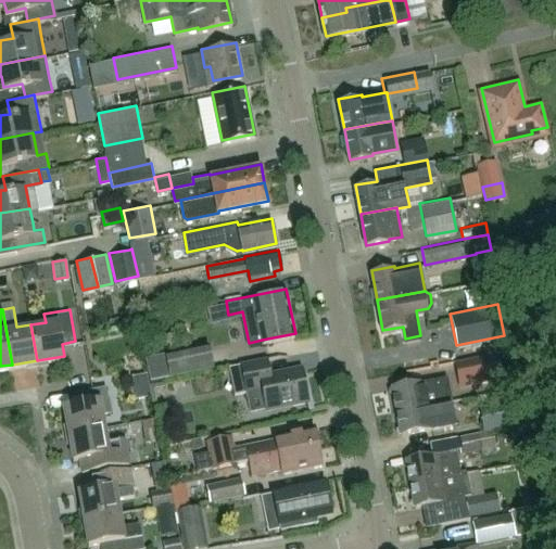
[(209,342),(166,350),(171,371),(213,362),(209,342)]
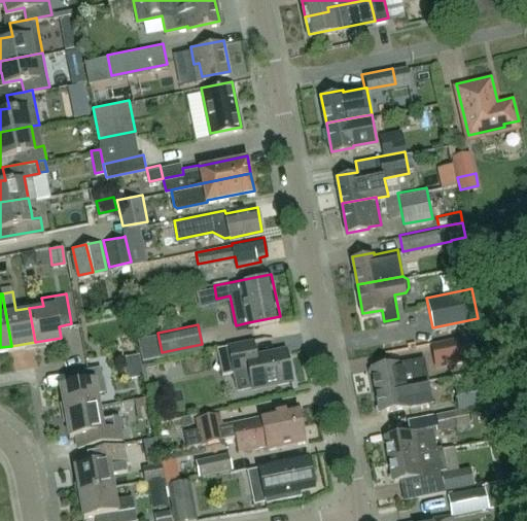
[(446,339),(449,353),(475,348),(471,334),(446,339)]
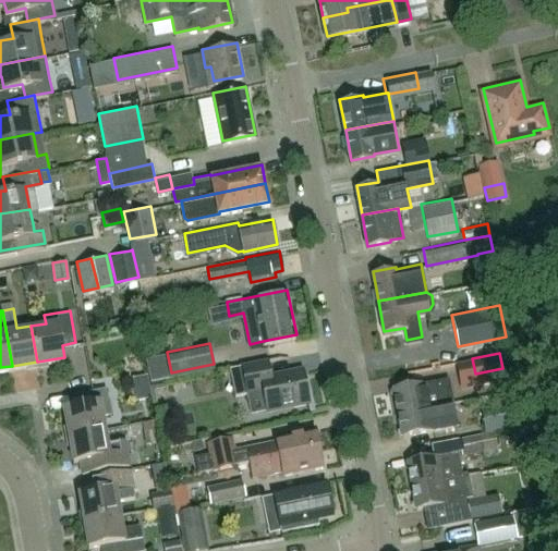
[(230,365),(235,391),(262,387),(266,407),(308,399),(302,366),(271,372),(268,357),(230,365)]
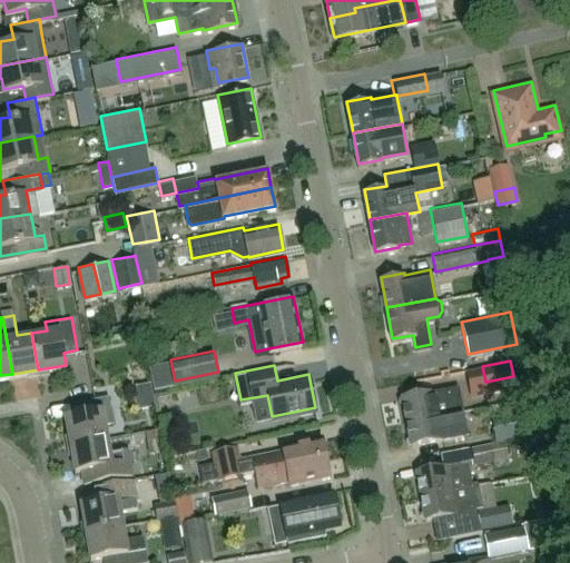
[(406,418),(462,408),(458,384),(402,394),(406,418)]
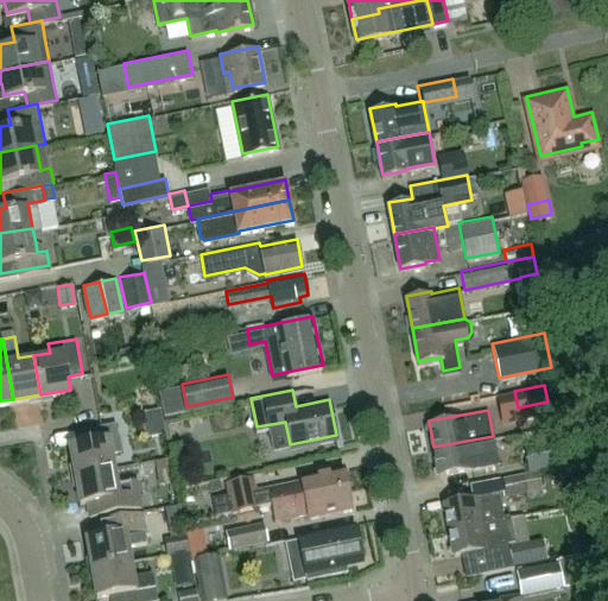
[(70,443),(75,472),(114,465),(111,450),(120,448),(115,419),(80,425),(83,441),(70,443)]
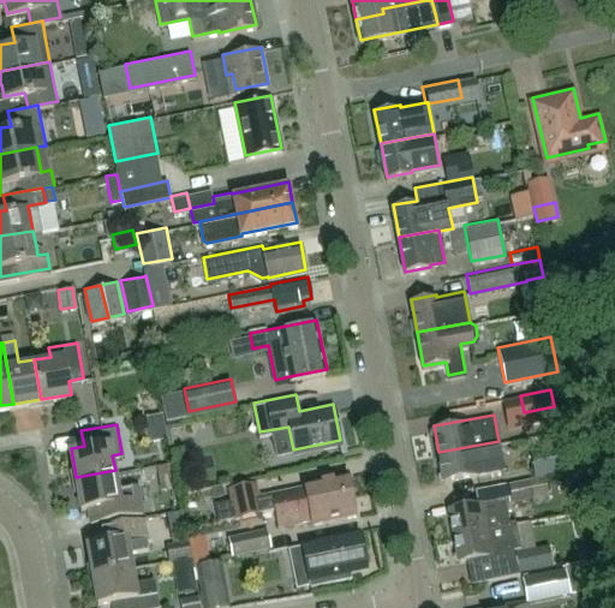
[(566,468),(560,440),(529,447),(535,475),(544,472),(566,468)]
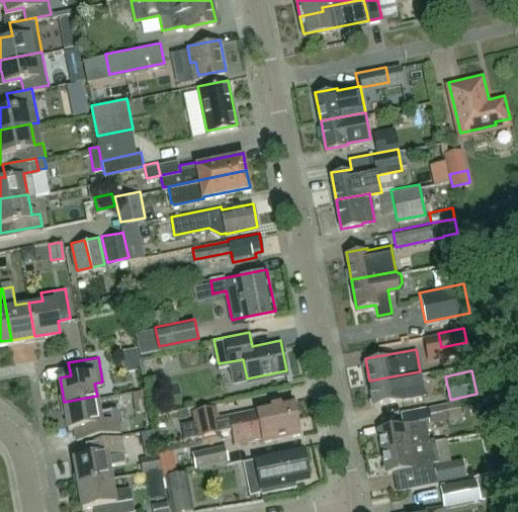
[(424,393),(420,371),(369,380),(373,403),(424,393)]
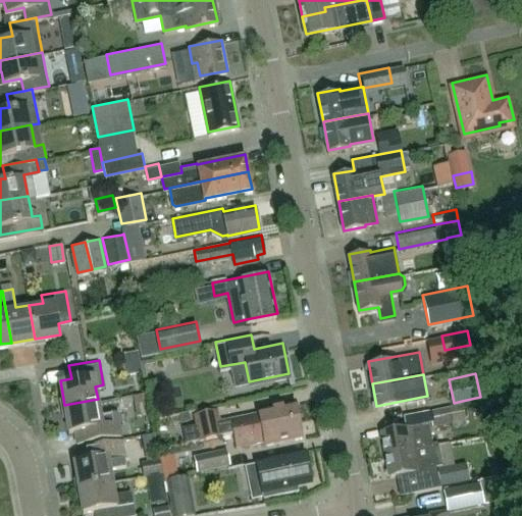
[(98,399),(64,405),(69,430),(81,428),(83,440),(120,433),(116,409),(100,412),(98,399)]
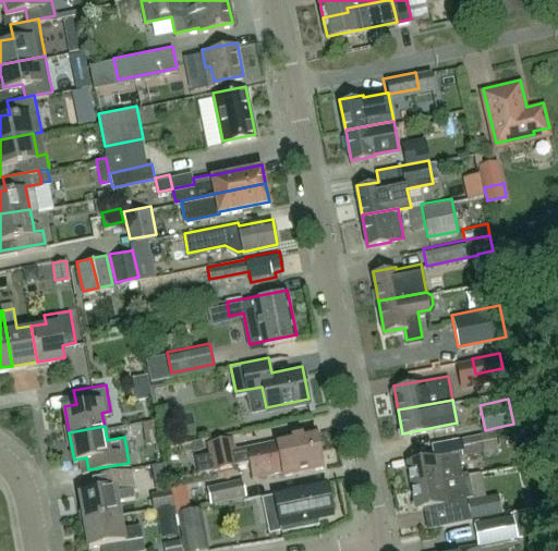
[(250,458),(250,460),(319,445),(315,426),(276,433),(277,438),(234,447),(238,461),(250,458)]
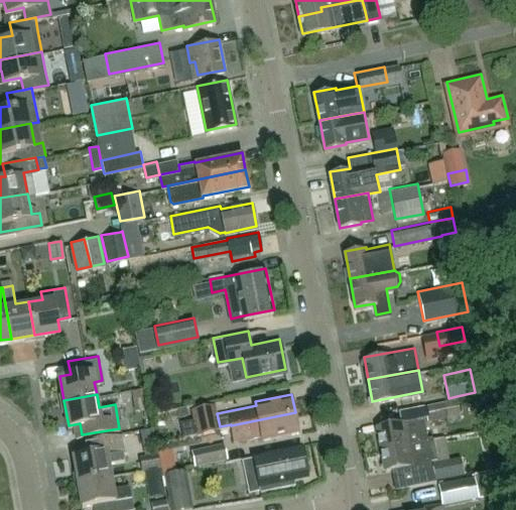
[(448,398),(423,402),(426,419),(444,415),(445,419),(461,416),(457,396),(448,398)]
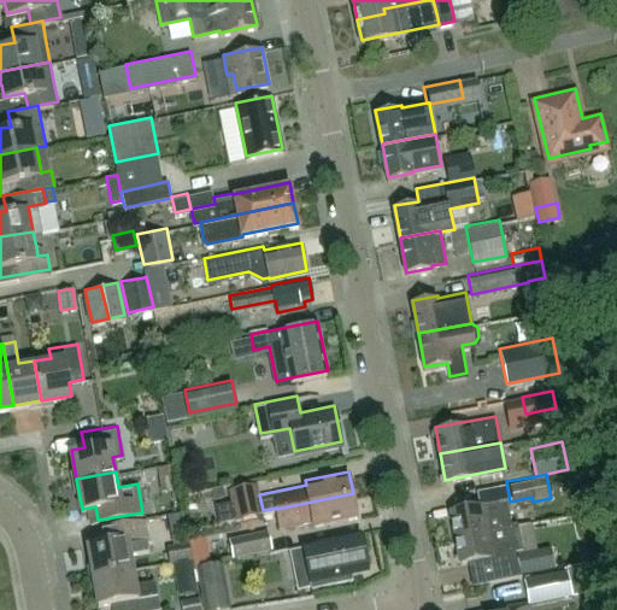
[(229,487),(235,516),(263,510),(259,494),(256,481),(229,487)]
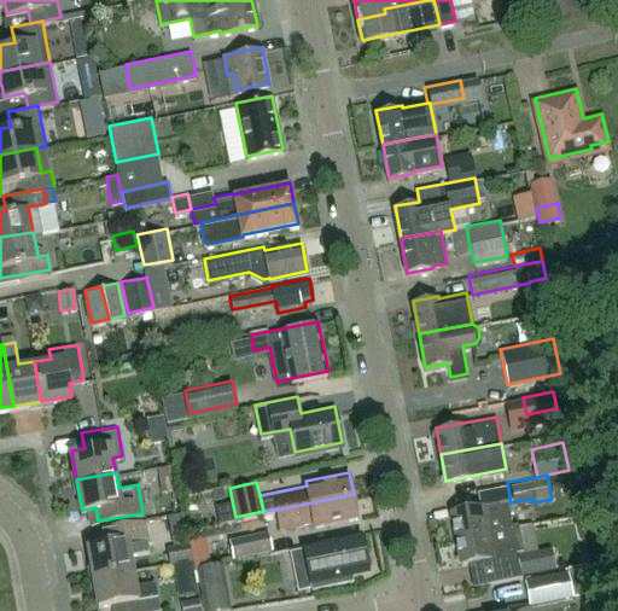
[(354,494),(277,510),(280,525),(313,519),(314,523),(357,515),(354,494)]
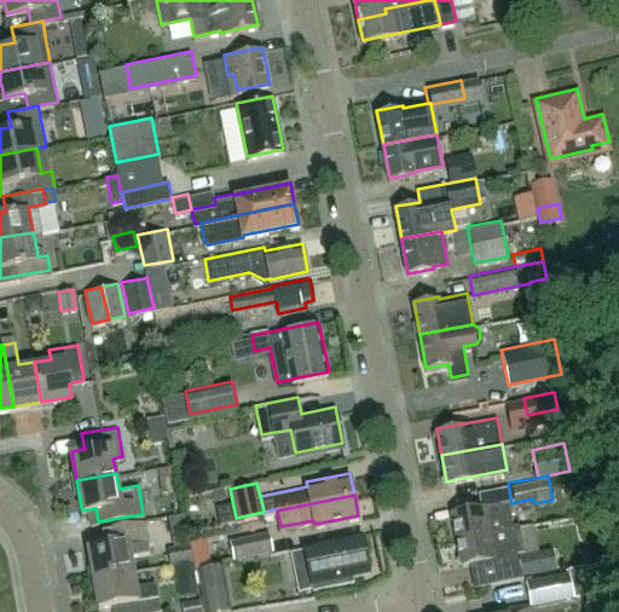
[(452,509),(457,536),(513,525),(513,524),(508,498),(452,509)]
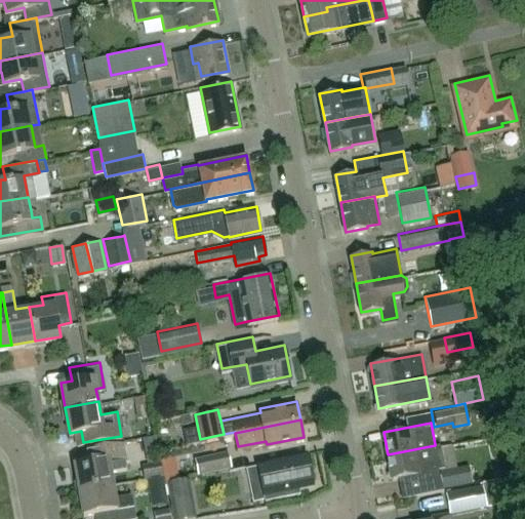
[(74,464),(79,488),(113,483),(111,470),(127,467),(122,441),(84,448),(86,461),(74,464)]
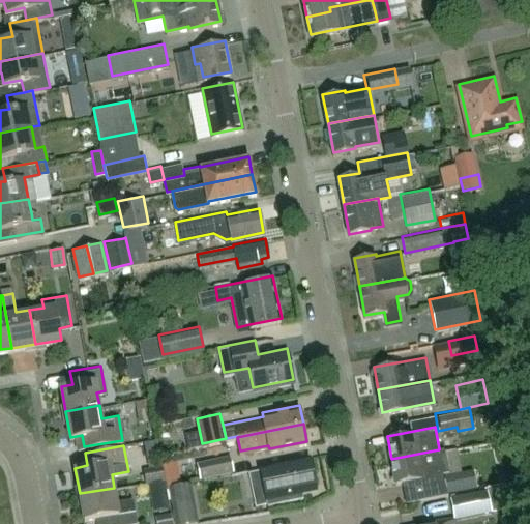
[(395,482),(403,481),(424,476),(425,483),(444,479),(442,470),(448,469),(444,447),(439,448),(439,449),(391,459),(395,482)]
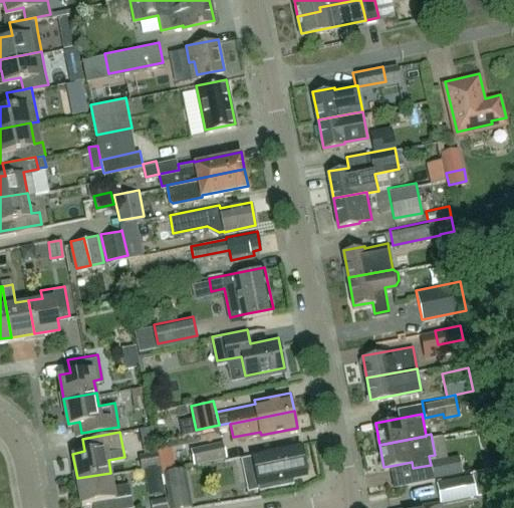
[(190,446),(193,462),(226,455),(223,439),(190,446)]
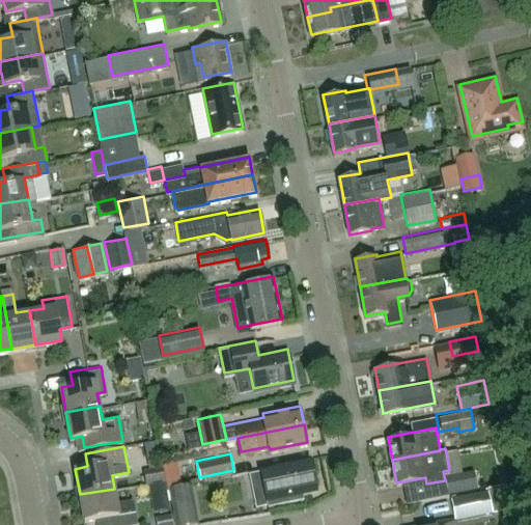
[(269,503),(286,500),(303,496),(302,492),(316,489),(316,487),(320,481),(319,475),(313,473),(310,456),(260,466),(269,503)]
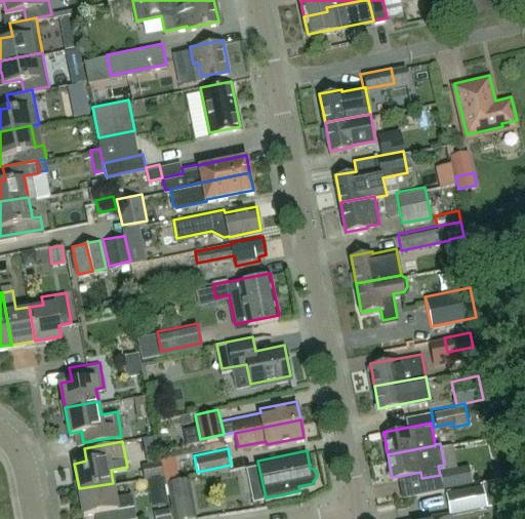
[(142,465),(144,477),(162,474),(160,461),(142,465)]
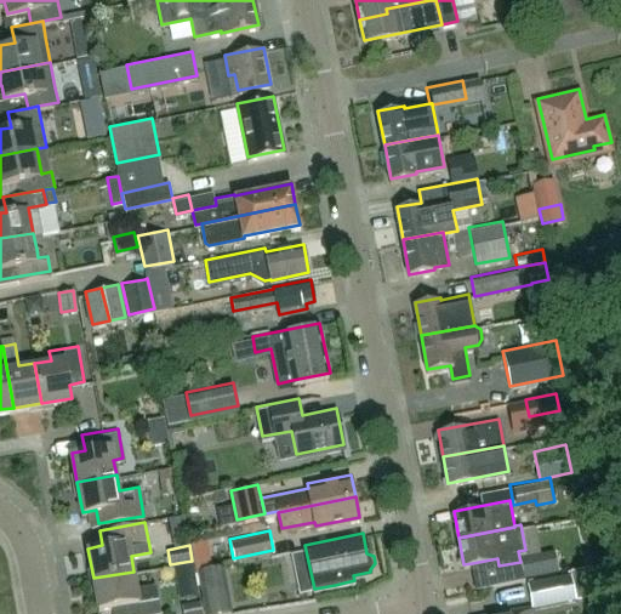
[(522,555),(523,561),(525,574),(559,568),(556,549),(522,555)]
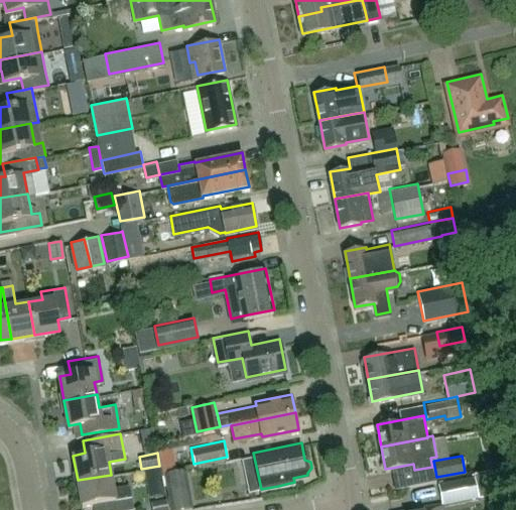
[(164,472),(168,497),(171,509),(191,506),(185,469),(164,472)]
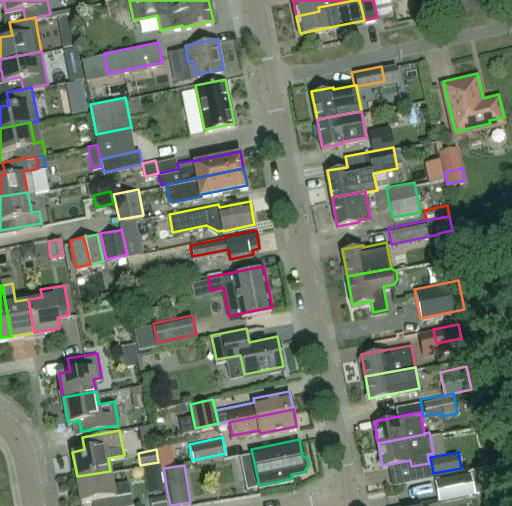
[(112,482),(110,471),(77,476),(81,500),(93,498),(94,505),(116,505),(132,503),(128,479),(112,482)]
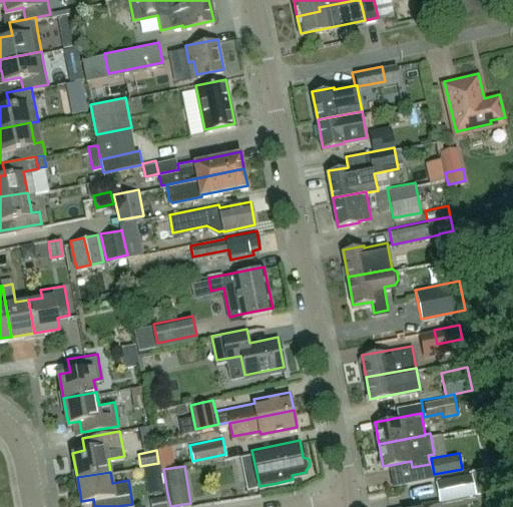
[(438,480),(442,499),(476,493),(473,474),(438,480)]
